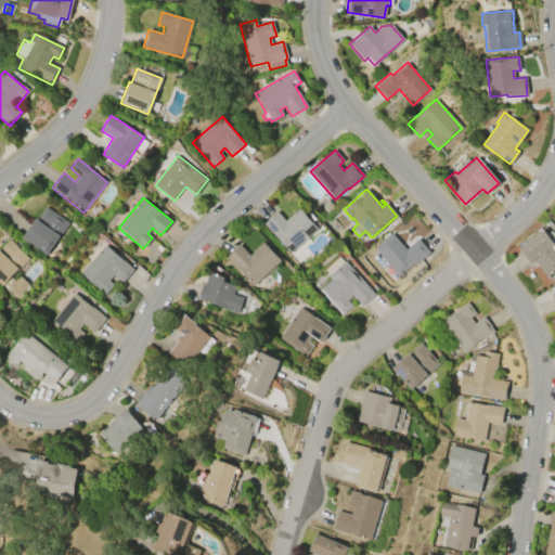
[(44,207),(67,223),(44,255),(21,237),(35,219),(36,219),(44,207)]
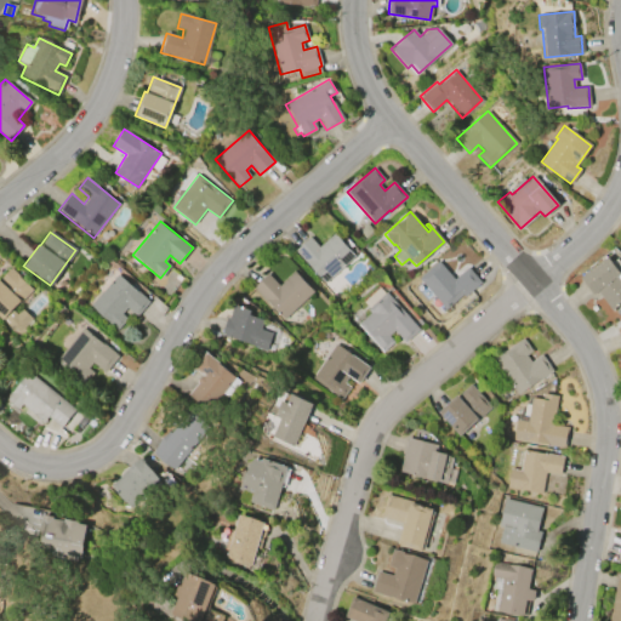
[(323,284),(294,251),(309,237),(318,248),(334,233),(354,256),(323,284)]
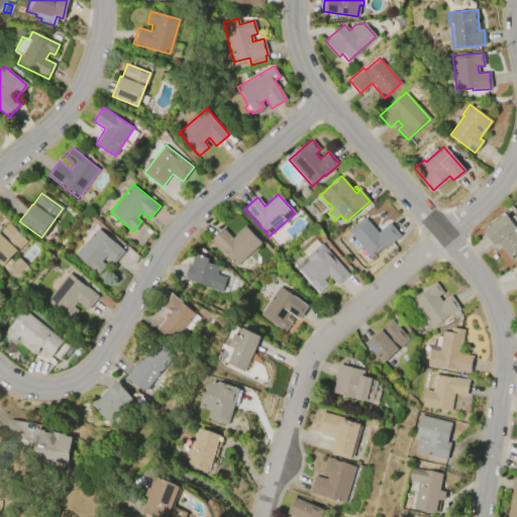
[(516,250),(508,257),(497,242),(493,245),(483,232),(485,230),(484,229),(505,214),(515,226),(516,224),(516,250)]
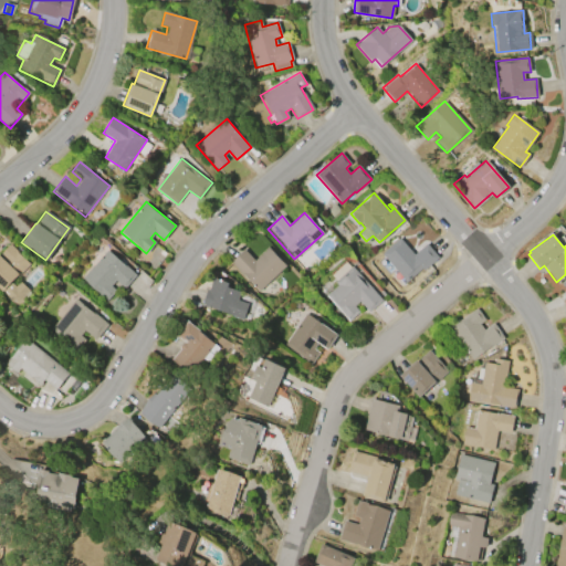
[(427,243),(438,258),(422,271),(421,269),(400,286),(389,273),(394,269),(380,254),(399,238),(413,254),(427,243)]
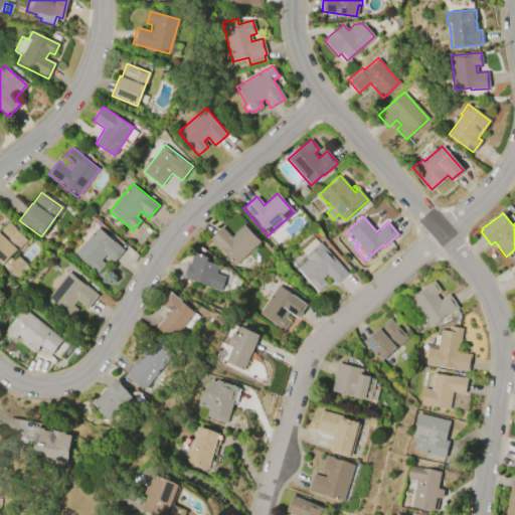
[(0,231),(9,222),(27,240),(10,258),(13,260),(18,254),(27,265),(20,273),(20,274),(14,280),(0,267),(2,265),(0,263),(0,231)]
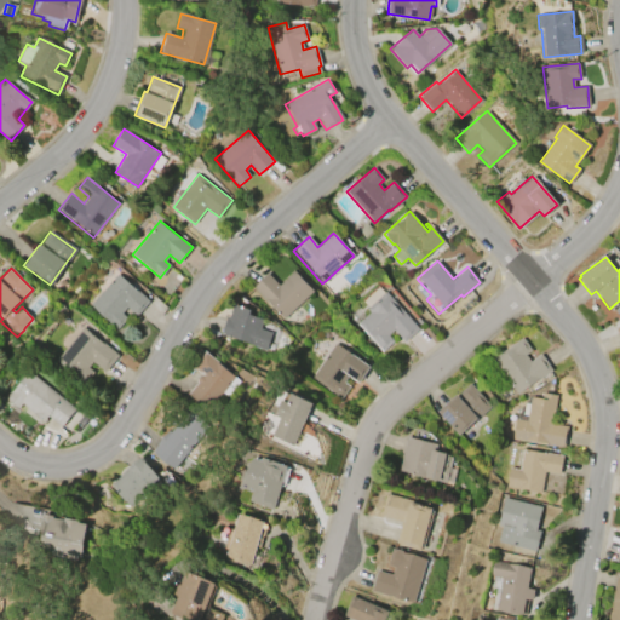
[(267,274),(279,286),(294,271),(313,291),(282,320),(252,288),(267,274)]
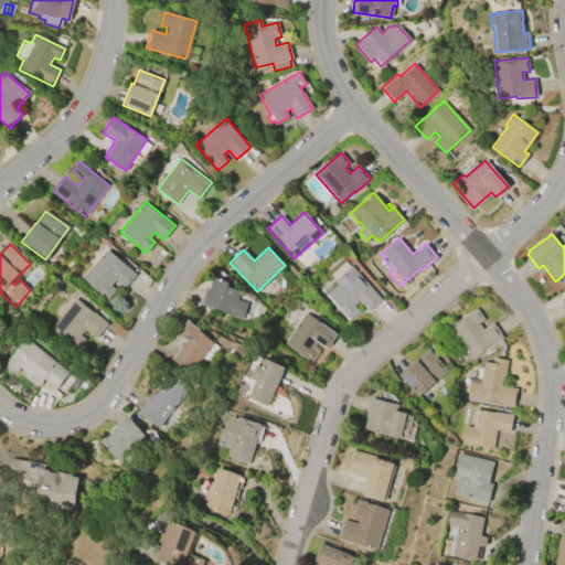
[(83,278),(109,249),(137,275),(125,288),(116,280),(112,286),(116,290),(107,301),(83,278)]
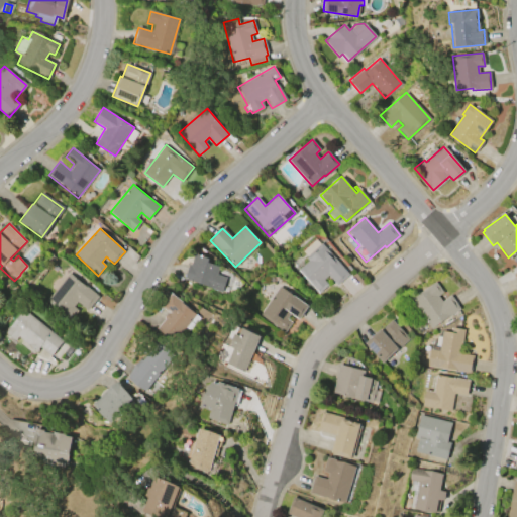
[(322,243),(348,275),(336,286),(327,276),(322,280),(327,285),(317,293),(297,270),(308,261),(305,257),(322,243)]
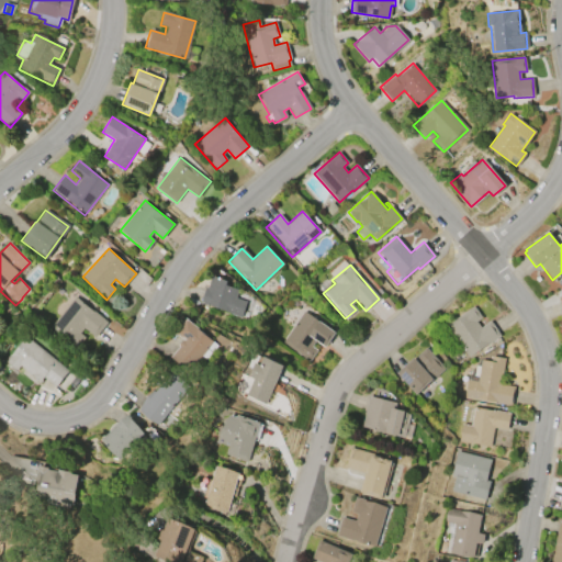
[(239,317),(199,303),(205,288),(208,288),(212,276),(226,281),(225,285),(238,290),(235,299),(245,302),(239,317)]
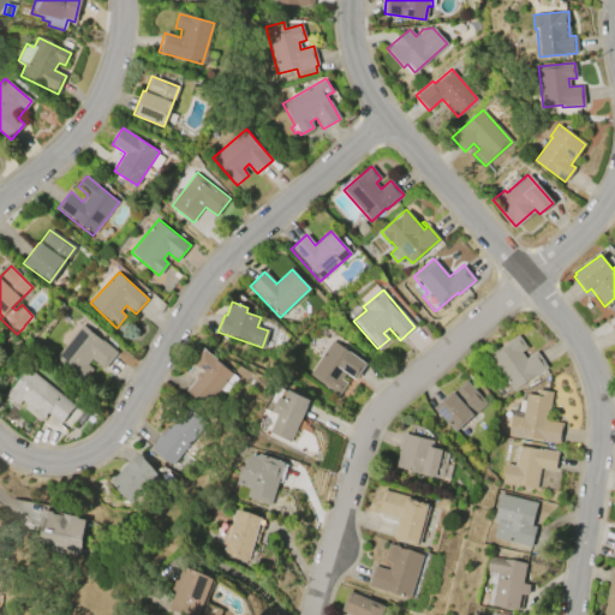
[(117,352),(103,369),(91,358),(87,364),(91,369),(82,381),(73,375),(75,374),(54,358),(82,323),(117,352)]
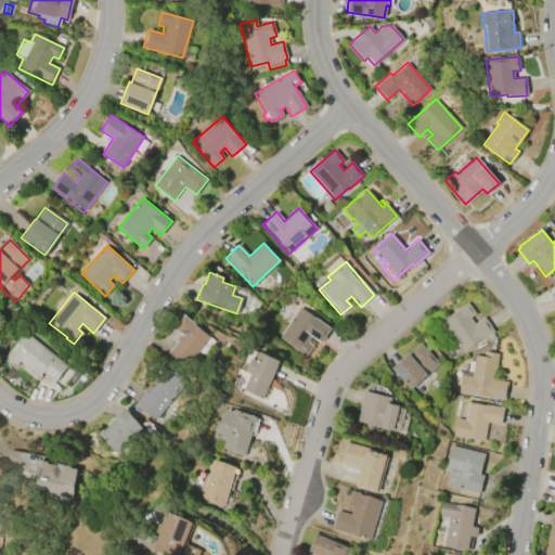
[(493,332),(463,352),(441,320),(467,302),(476,314),(470,318),(475,323),(483,318),(493,332)]
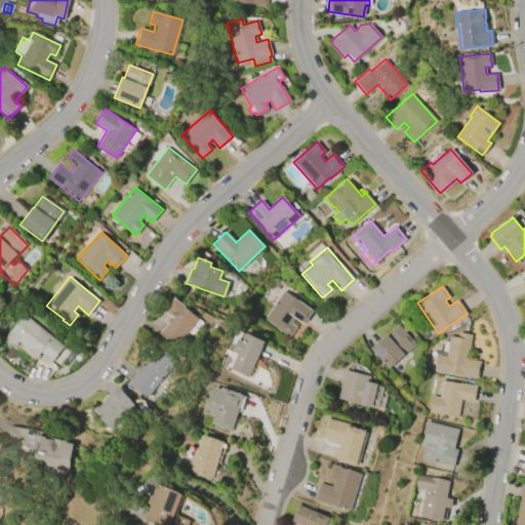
[(263,320),(284,290),(313,311),(303,324),(293,318),(289,323),(294,327),(287,337),(263,320)]
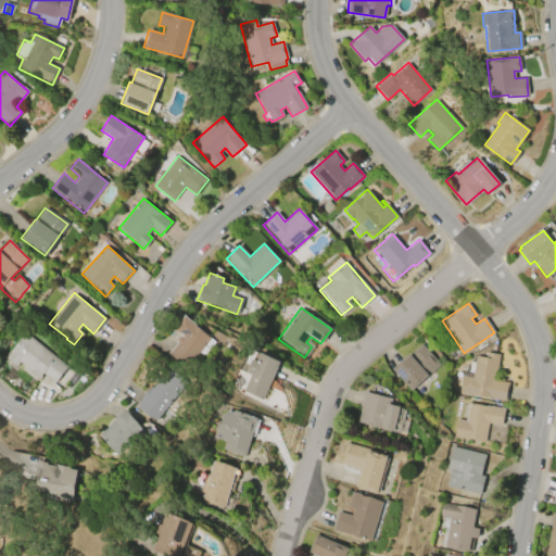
[(186,316),(214,342),(201,355),(198,353),(185,367),(169,353),(177,343),(176,342),(181,336),(182,337),(184,336),(179,332),(177,333),(173,330),(186,316)]
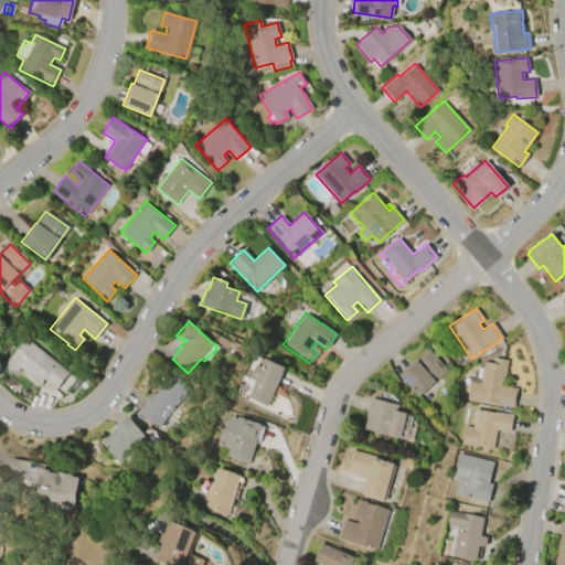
[(25,338),(68,373),(55,388),(44,380),(39,386),(35,383),(36,383),(30,377),(31,376),(19,366),(16,371),(4,362),(25,338)]
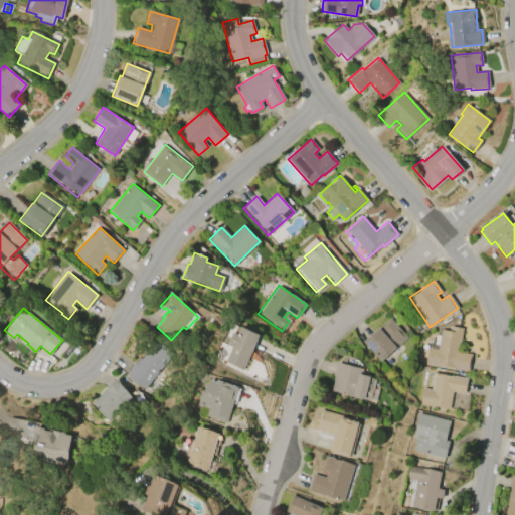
[(406,339),(380,362),(362,342),(379,327),(379,328),(389,319),(406,339)]
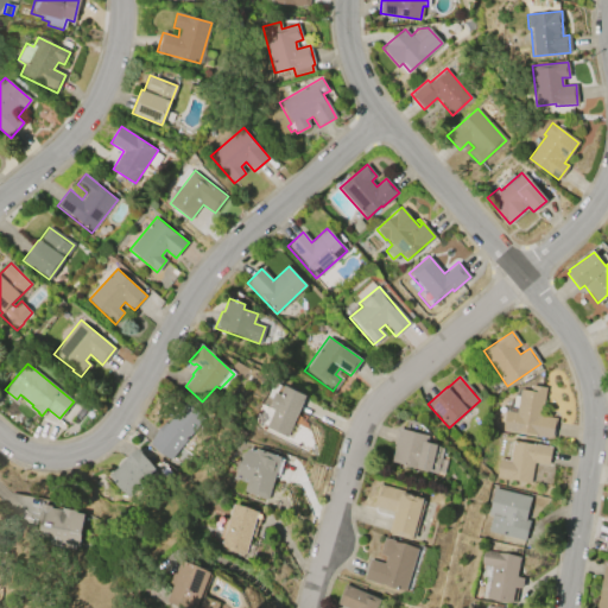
[(556,418),(553,439),(502,431),(505,411),(515,412),(519,390),(531,391),(531,385),(546,387),(542,417),(556,418)]
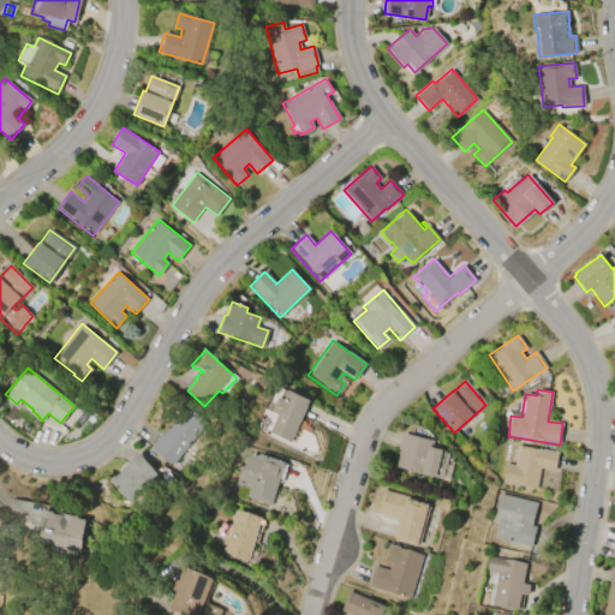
[(310,400),(290,442),(268,433),(276,415),(272,412),(279,396),(284,400),(288,390),(310,400)]
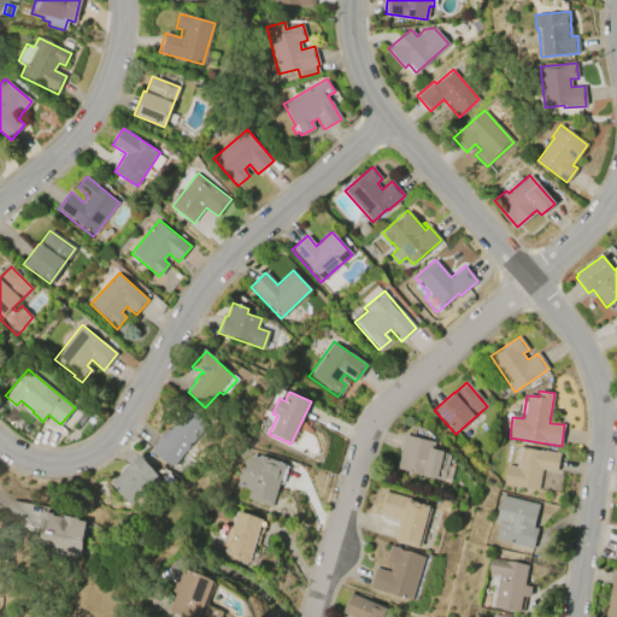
[(205,424),(170,466),(152,452),(158,445),(154,442),(165,429),(169,432),(187,410),(205,424)]
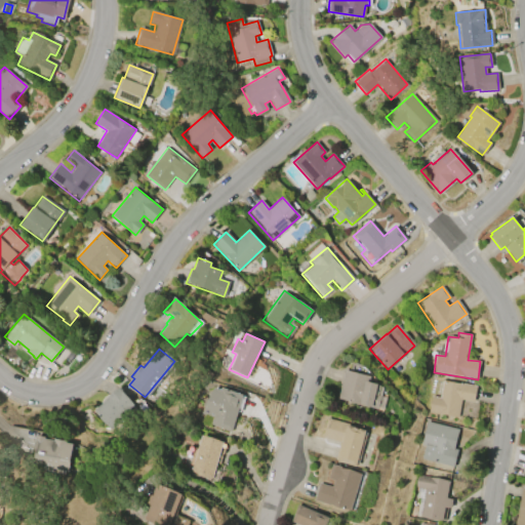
[(386,398),(382,410),(377,408),(376,409),(336,399),(344,370),(370,376),(368,382),(377,385),(377,386),(379,386),(379,387),(382,388),(379,397),(386,398)]
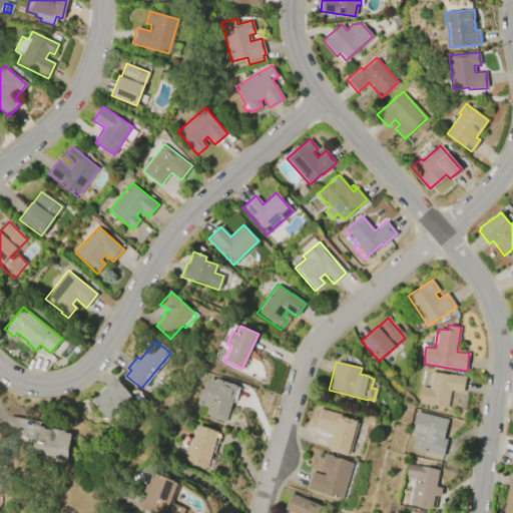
[(430,389),(433,372),(466,378),(463,393),(450,391),(447,408),(418,403),(421,387),(430,389)]
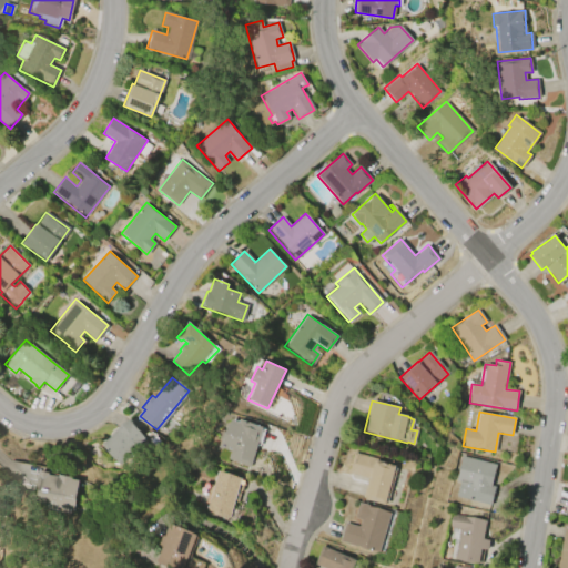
[(100,445),(112,435),(111,433),(129,419),(145,439),(114,464),(100,445)]
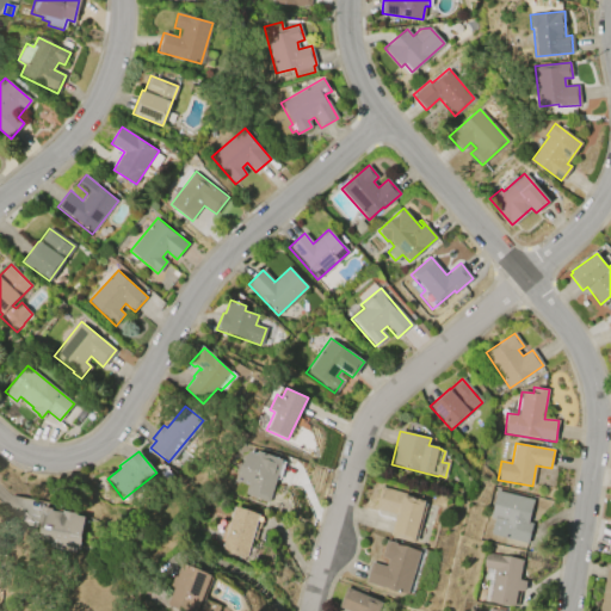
[(283,460),(269,501),(244,493),(246,486),(234,481),(248,451),(257,454),(258,451),(283,460)]
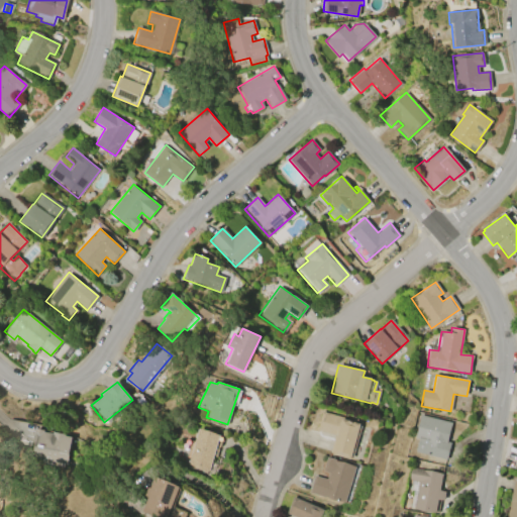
[(322,411),(342,417),(342,418),(360,424),(351,456),(333,451),(337,436),(317,430),(322,411)]
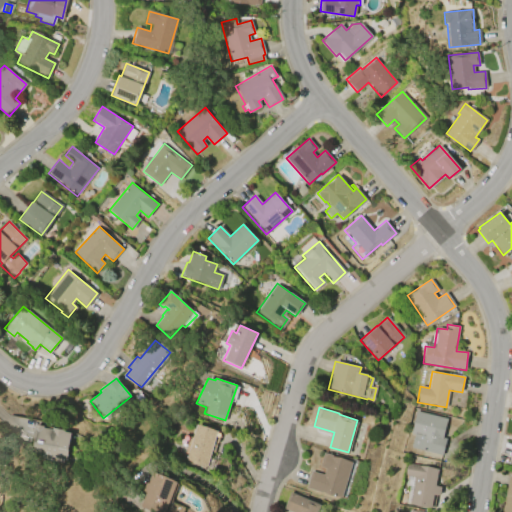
[(442,455),(410,447),(413,435),(410,434),(416,411),(447,419),(442,438),(446,439),(442,455)]
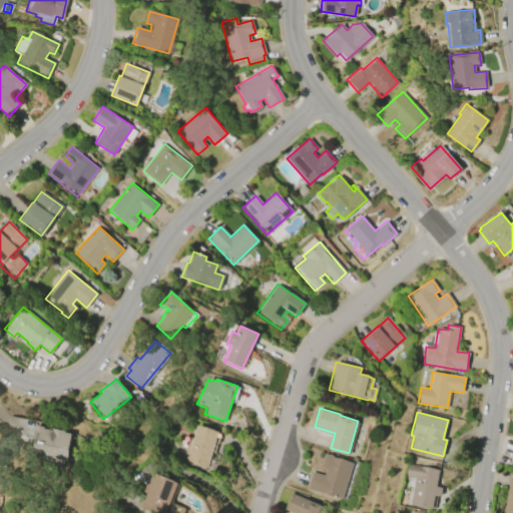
[(185,460),(196,425),(218,432),(213,445),(215,446),(213,453),(211,452),(206,467),(185,460)]
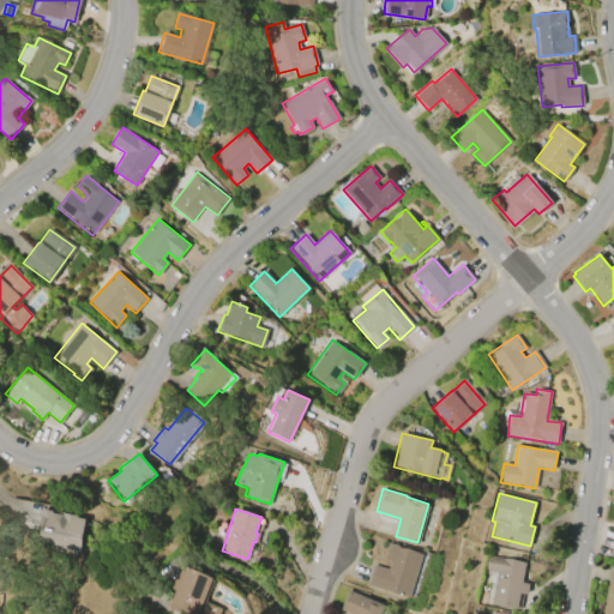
[(84,519),(78,552),(36,543),(37,533),(40,533),(41,524),(38,523),(42,510),(53,511),(52,513),(62,516),(62,513),(77,516),(76,518),(84,519)]
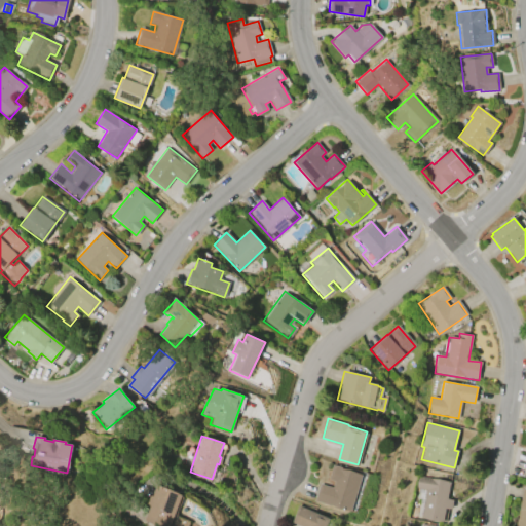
[(332,465),(341,467),(341,468),(362,475),(351,511),(314,500),(318,484),(332,487),(334,481),(328,479),(332,465)]
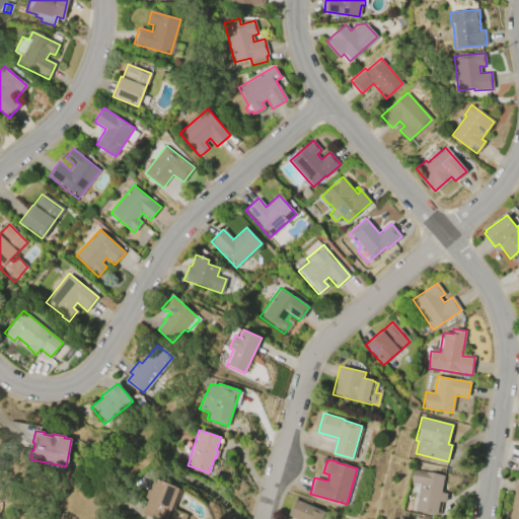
[(411,469),(444,474),(441,492),(446,493),(444,502),(439,501),(437,514),(415,510),(419,484),(409,482),(411,469)]
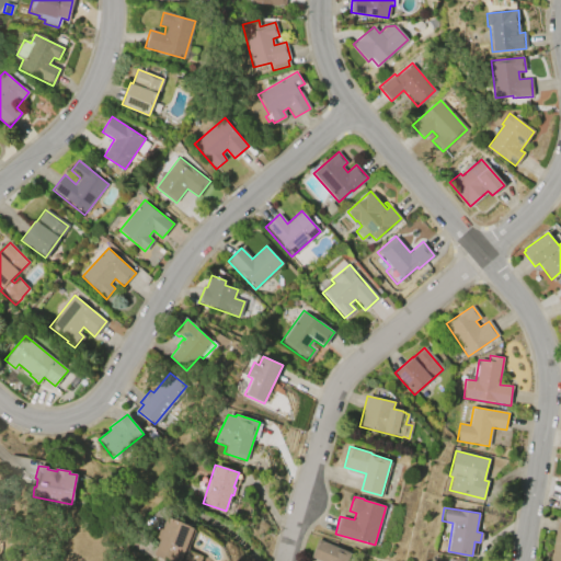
[(195,528),(180,560),(165,560),(152,554),(160,539),(156,538),(160,528),(162,529),(169,516),(195,528)]
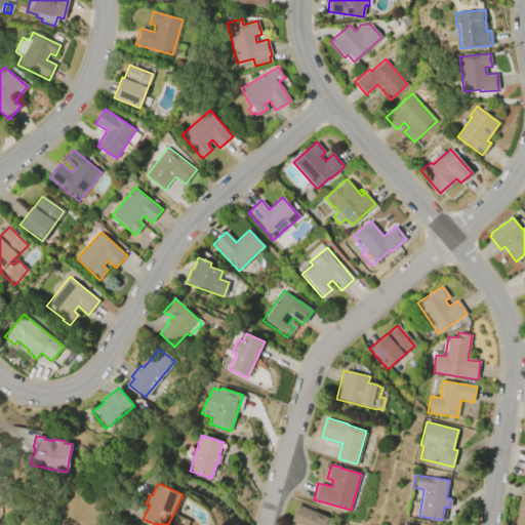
[(524,524),(516,524),(522,485),(524,485),(524,524)]
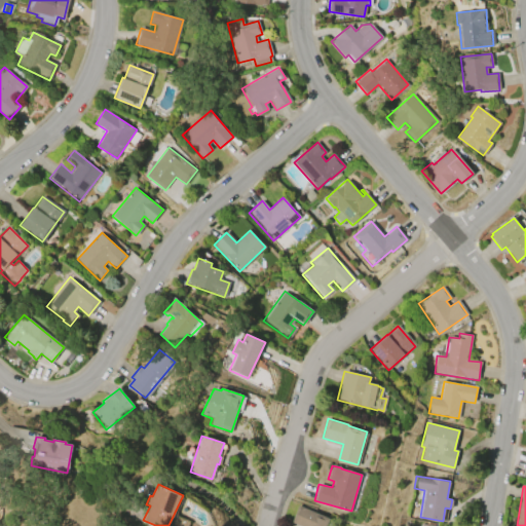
[(298,505),(330,518),(326,525),(299,525),(292,523),(298,505)]
